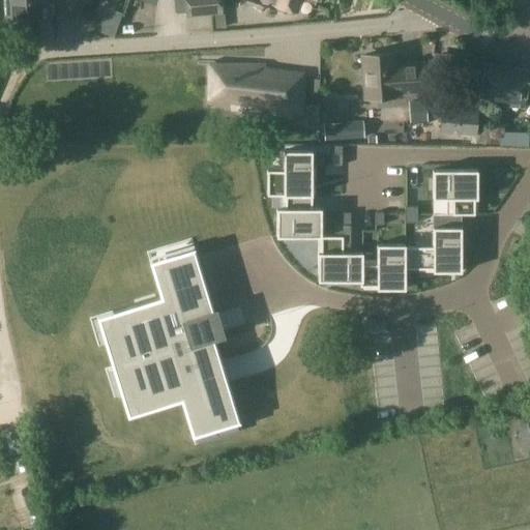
[(43,19),(41,0),(11,0),(13,21),(43,19)]
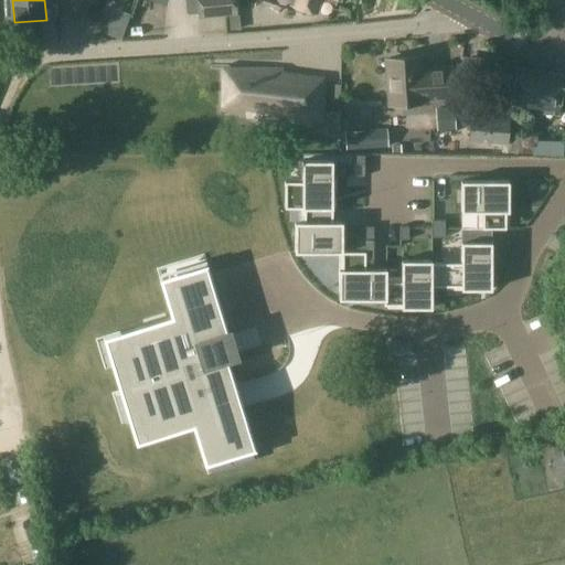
[(70,0),(64,13),(81,22),(91,0),(70,0)]
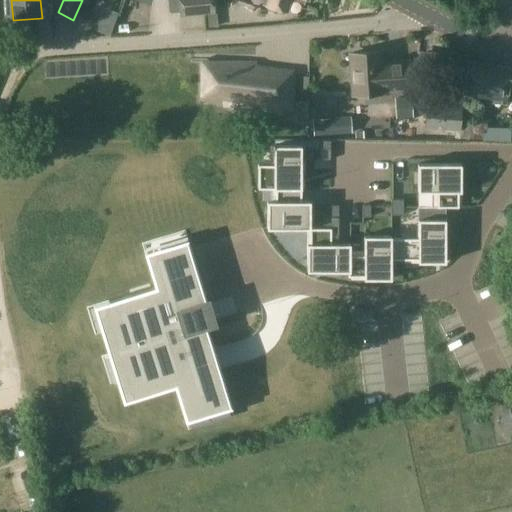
[(181,0),(182,13),(216,10),(215,0),(181,0)]
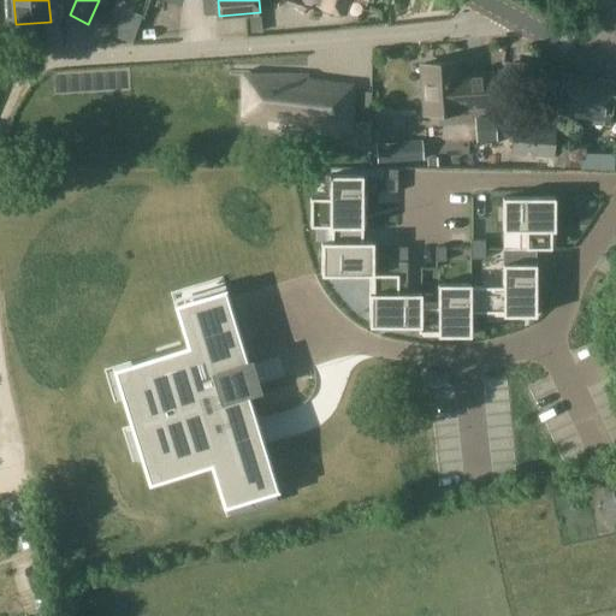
[(319,0),(317,7),(337,13),(341,0),(319,0)]
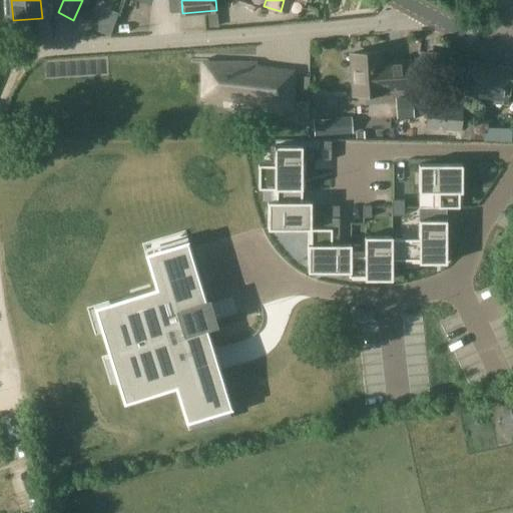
[(284,0),(281,11),(288,14),(292,2),(304,6),(306,1),(310,3),(311,0),(284,0)]
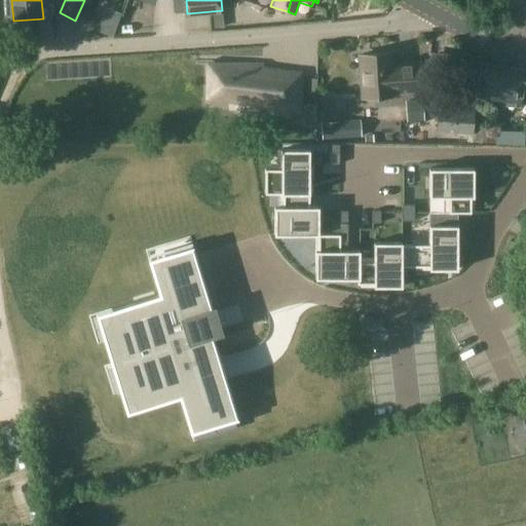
[(60,50),(77,49),(77,28),(59,29),(60,50)]
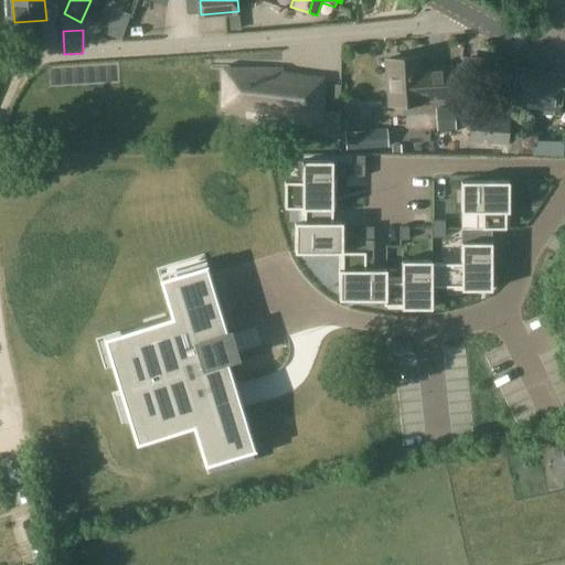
[(418,57),(385,61),(388,106),(422,103),(422,100),(449,98),(447,68),(426,70),(427,72),(419,72),(418,57)]
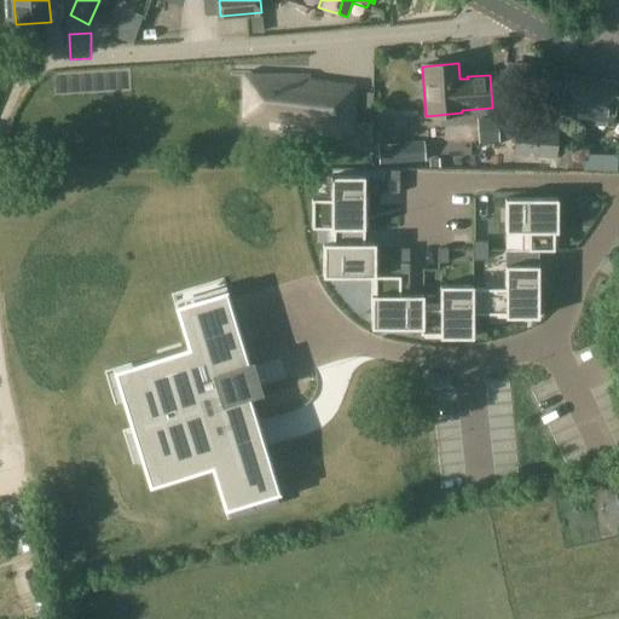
[(304,71),(237,70),(235,115),(310,127),(310,132),(351,133),(351,82),(304,75),(304,71)]
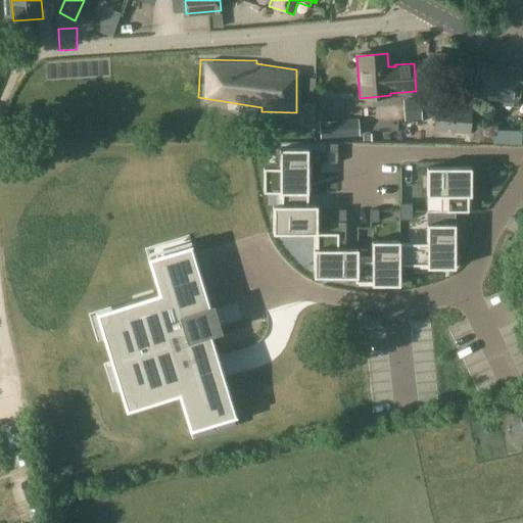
[(515,106),(520,70),(478,64),(473,100),(515,106)]
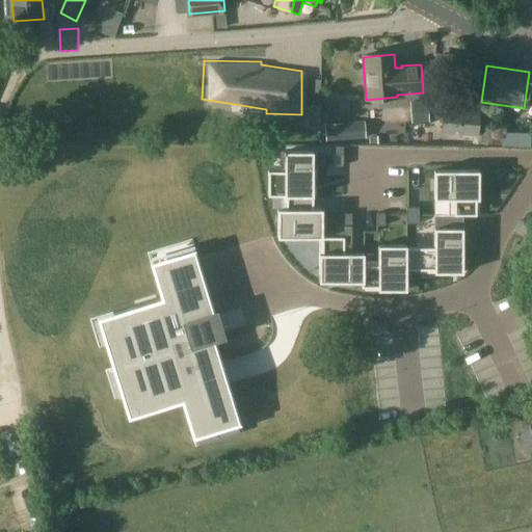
[(409,102),(411,124),(429,123),(427,101),(409,102)]
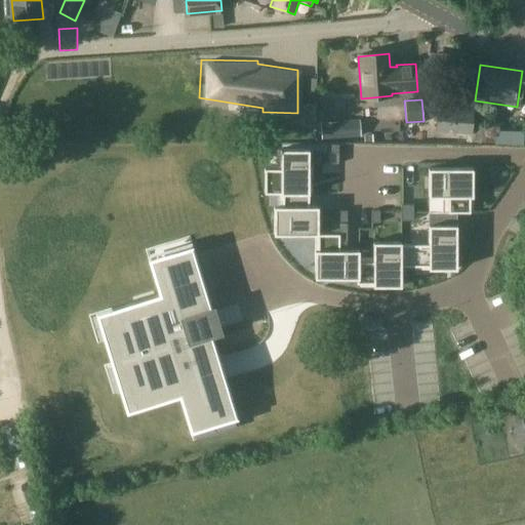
[(314,125),(314,105),(304,105),(304,125),(314,125)]
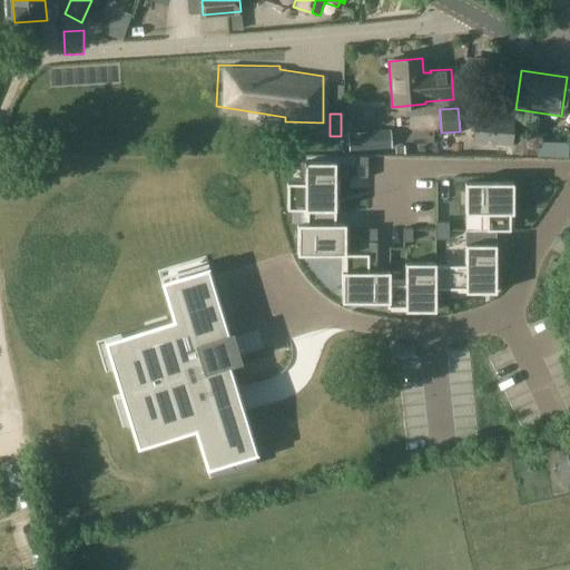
[(512,119),(475,116),(473,143),(510,146),(512,119)]
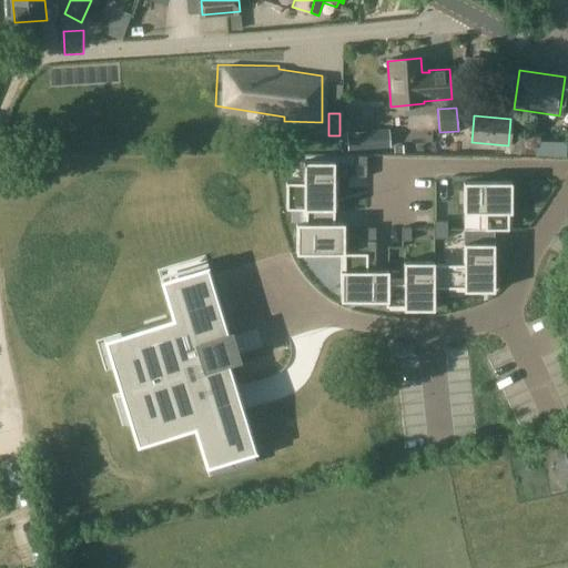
[(389,130),(346,132),(347,151),(391,149),(389,130)]
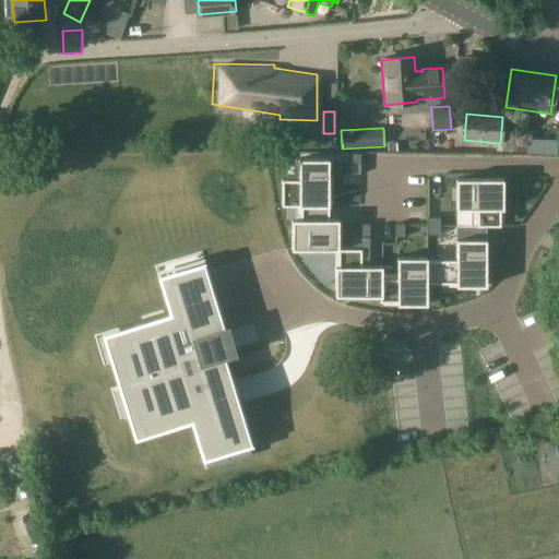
[(347,162),(360,162),(360,153),(347,153),(347,162)]
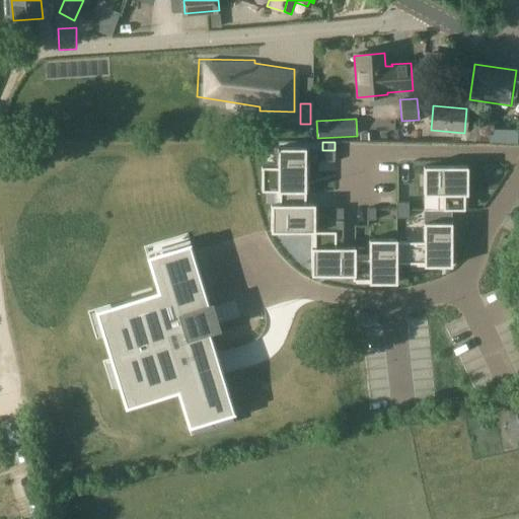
[(308,150),(280,150),(279,169),(264,169),(264,193),(281,193),(307,193),(308,150)]
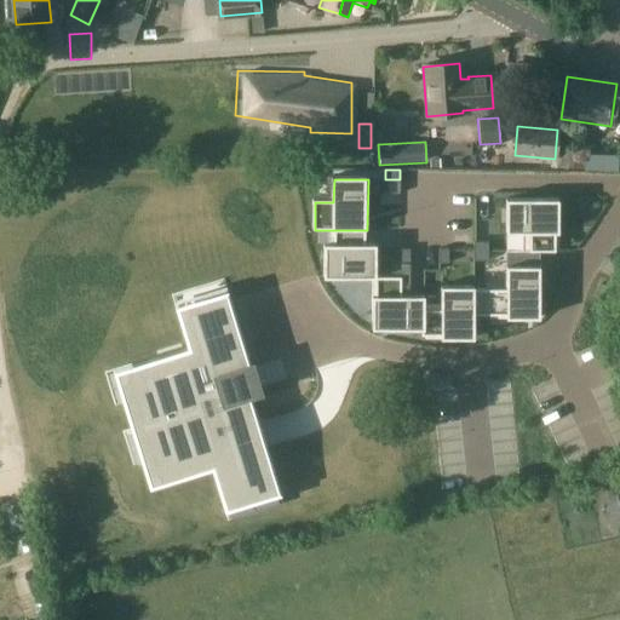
[(558,201),(505,201),(505,234),(528,234),(528,253),(555,253),(555,234),(557,234),(558,201)]
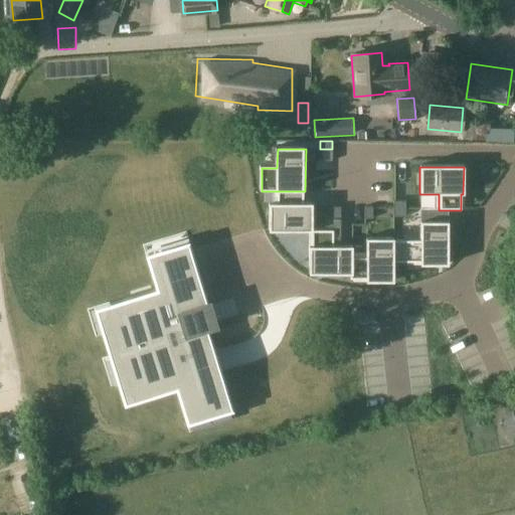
[(305,191),(279,191),(279,203),(272,203),(271,231),(314,230),(314,203),(305,203),(305,191)]
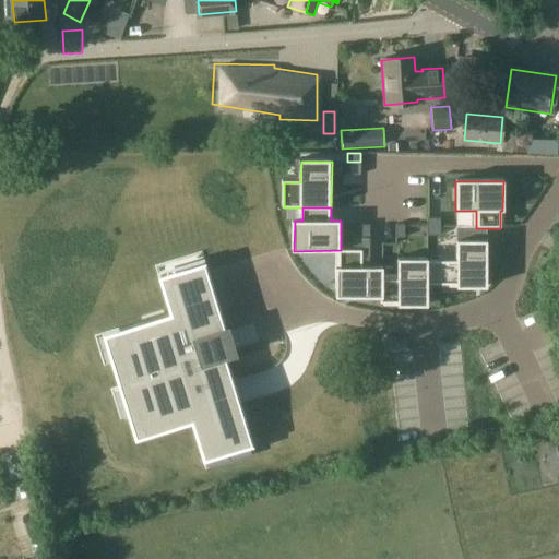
[(440,226),(440,217),(427,217),(427,226),(440,226)]
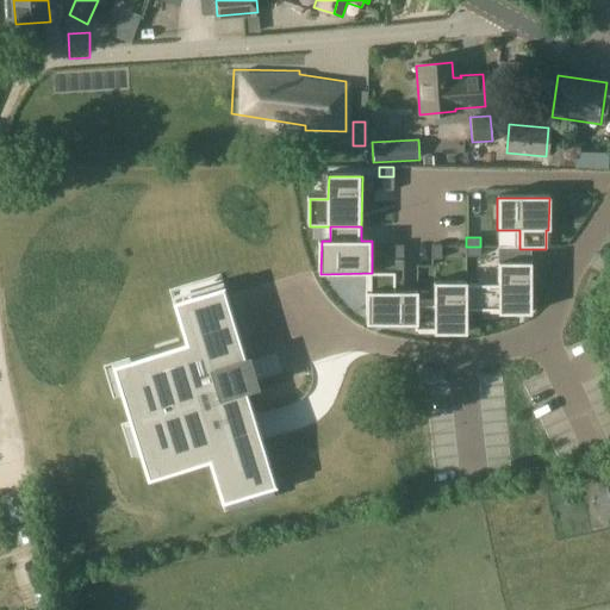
[(403,244),(393,244),(393,260),(403,259),(403,244)]
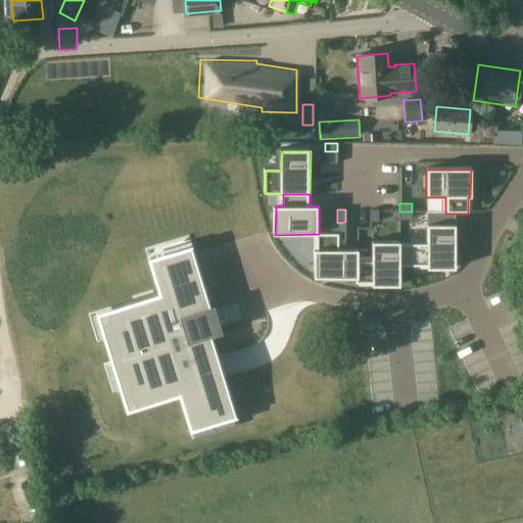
[(378,223),(378,209),(370,209),(370,223),(378,223)]
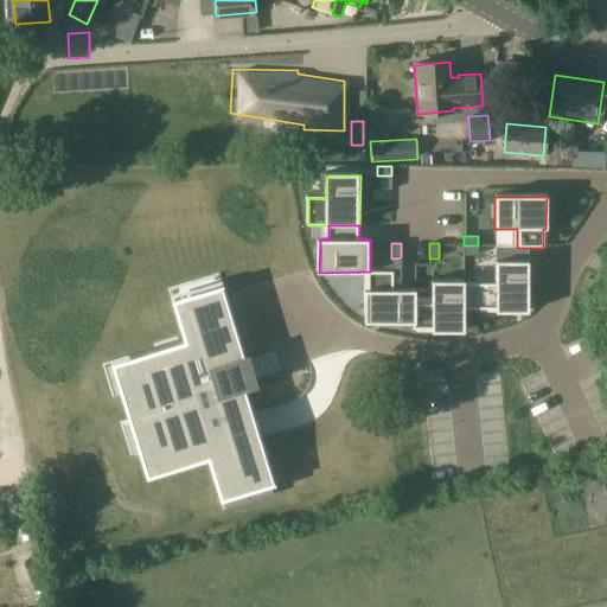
[(478,256),(478,246),(464,246),(464,255),(478,256)]
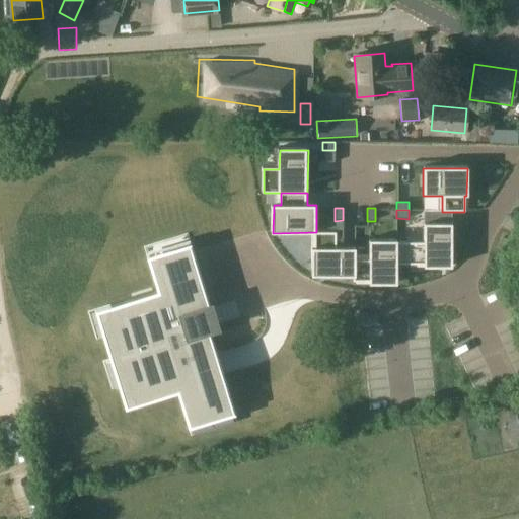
[(335,230),(335,219),(326,219),(326,230),(335,230)]
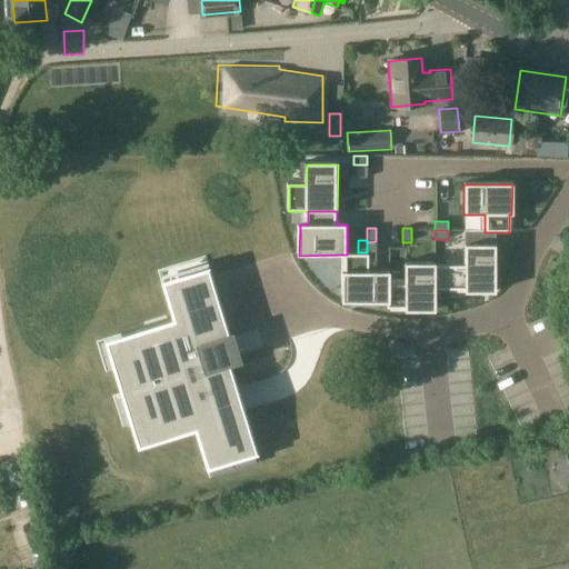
[(463,266),(436,266),(436,290),(465,290),(463,292),(493,292),(495,245),(463,245),(463,266)]
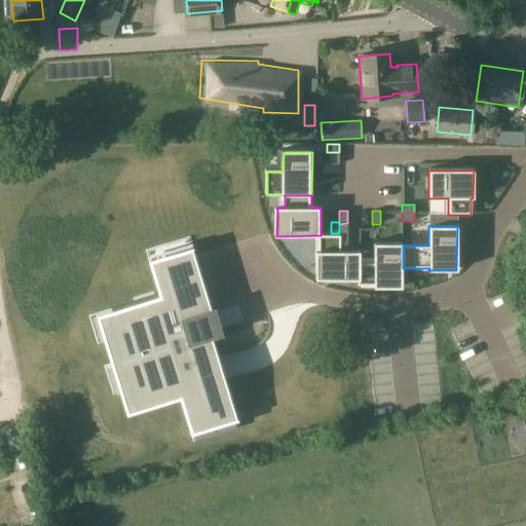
[(341,236),(321,235),(320,251),(317,251),(317,279),(359,279),(359,285),(361,285),(361,263),(361,251),(341,251),(341,236)]
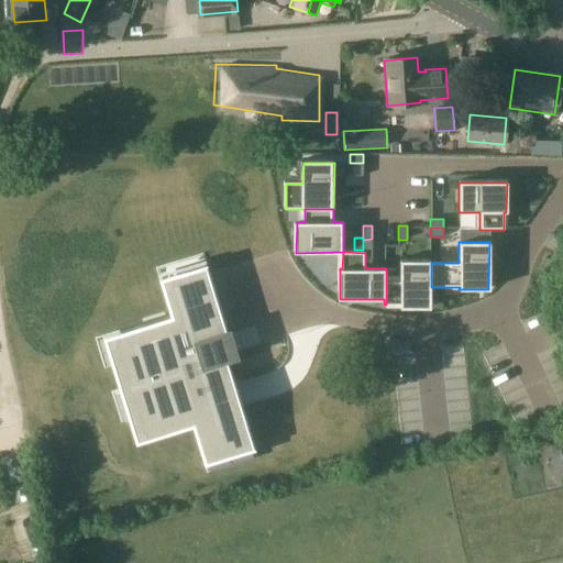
[(207,254),(159,268),(175,316),(100,339),(109,368),(125,364),(132,385),(117,390),(125,421),(142,416),(148,438),(195,423),(209,472),(261,455),(223,337),(231,334),(207,254)]
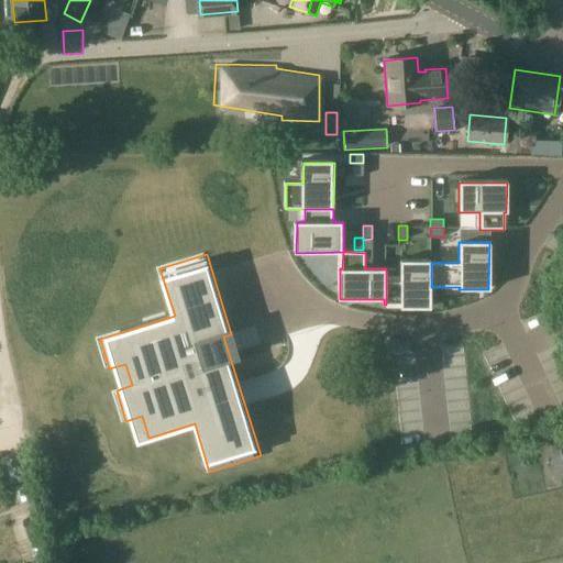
[(399,282),(386,282),(386,305),(400,305),(400,308),(430,308),(431,287),(431,263),(431,261),(400,261),(399,282)]
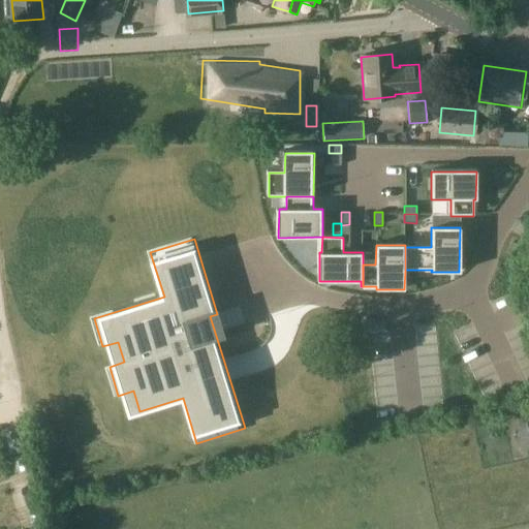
[(528,448),(528,421),(517,424),(523,450),(528,448)]
